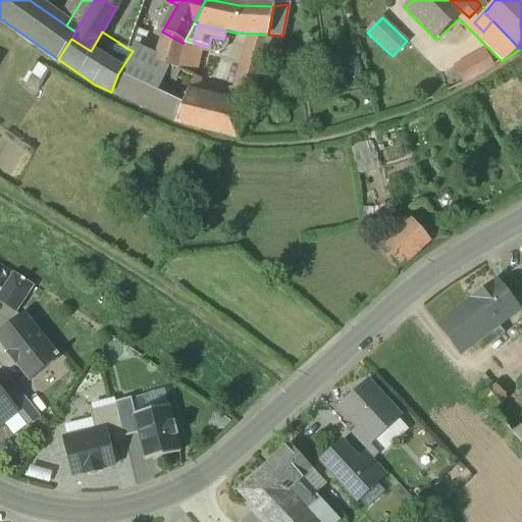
[(183,43),(162,32),(161,62),(175,68),(183,43)]
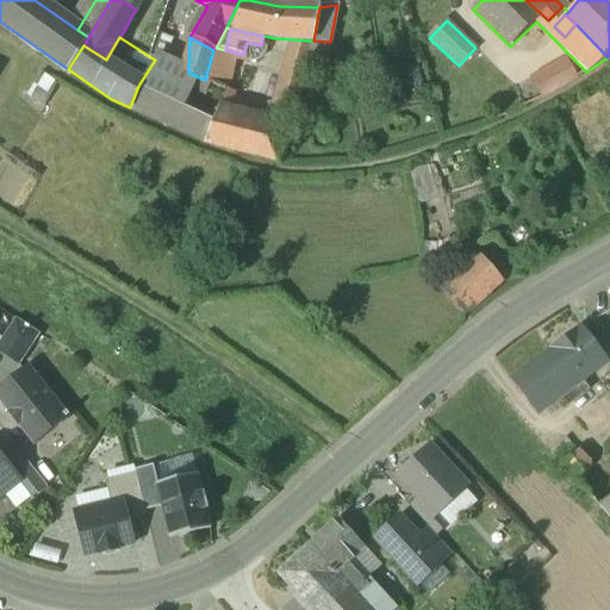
[(292,39),(273,122),(287,125),(304,72),(311,41),(292,39)]
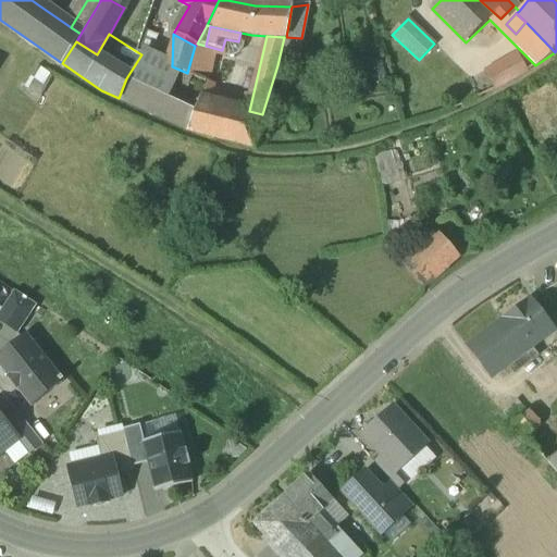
[(286,37),(284,37),(277,65),(295,69),(301,38),(286,37)]
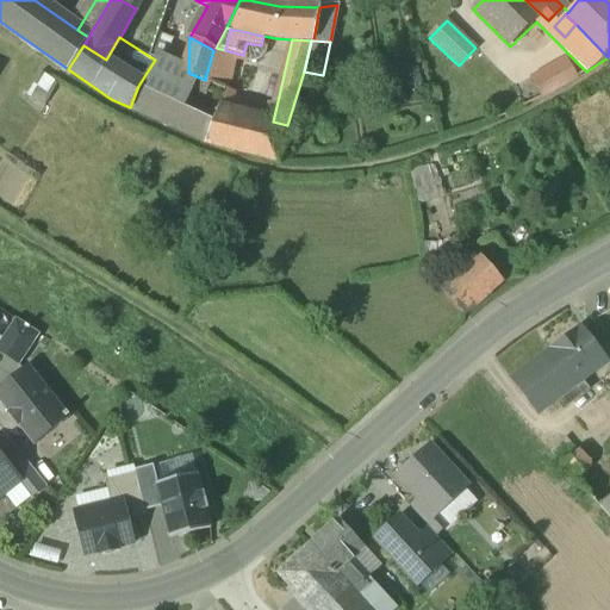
[(225,50),(216,48),(213,50),(205,80),(207,81),(225,89),(232,58),(234,53),(225,50)]
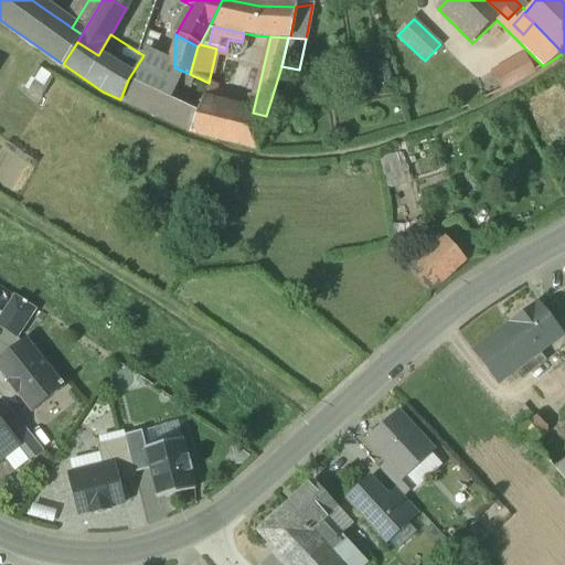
[(533,73),(522,54),(492,73),(502,91),(533,73)]
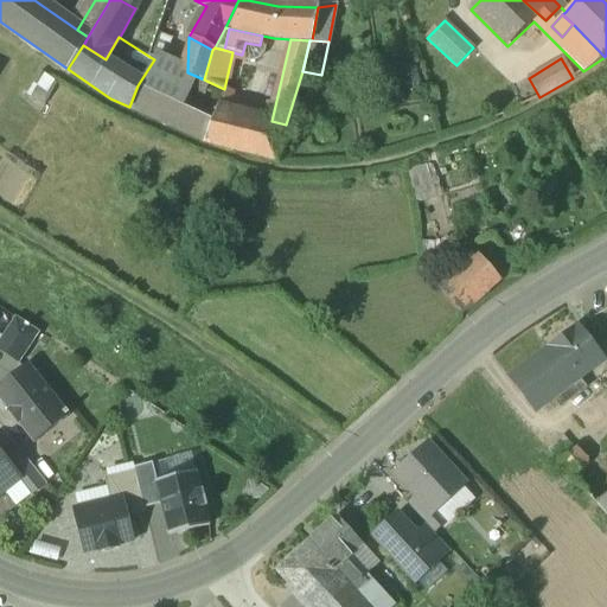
[(187,72),(154,59),(138,85),(216,120),(222,110),(224,90),(224,89),(206,81),(187,72)]
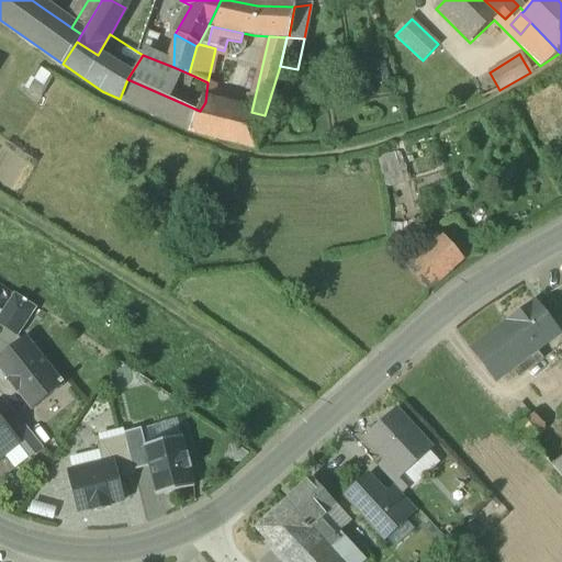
[(200,111),(127,79),(120,99),(189,131),(200,111)]
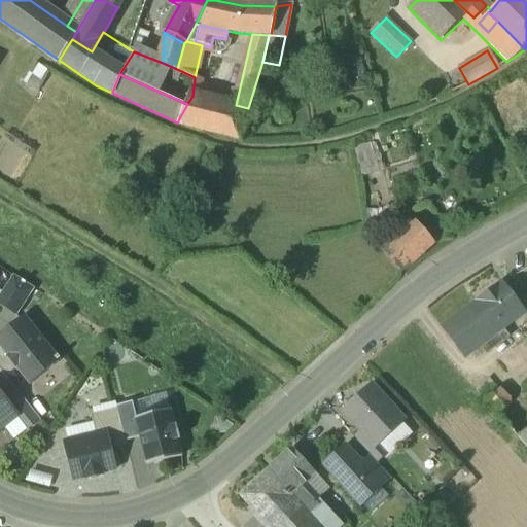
[(201,79),(195,78),(192,96),(200,97),(201,79)]
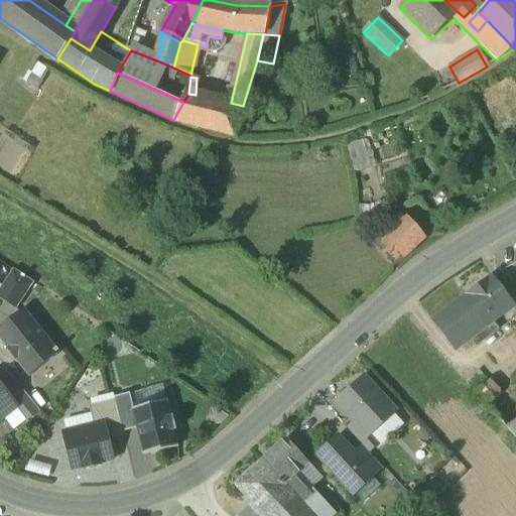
[(231,103),(199,96),(196,95),(188,94),(183,102),(173,120),(172,121),(235,137),(244,106),(243,106),(231,103)]
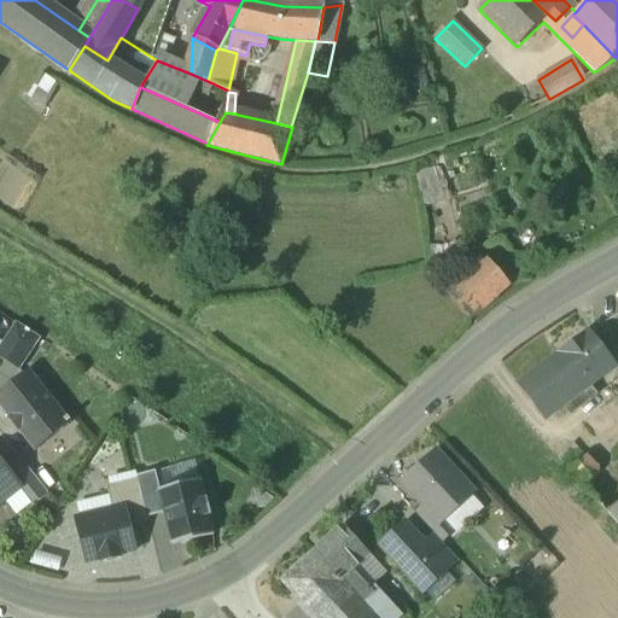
[(435,168),(415,174),(420,191),(439,186),(435,168)]
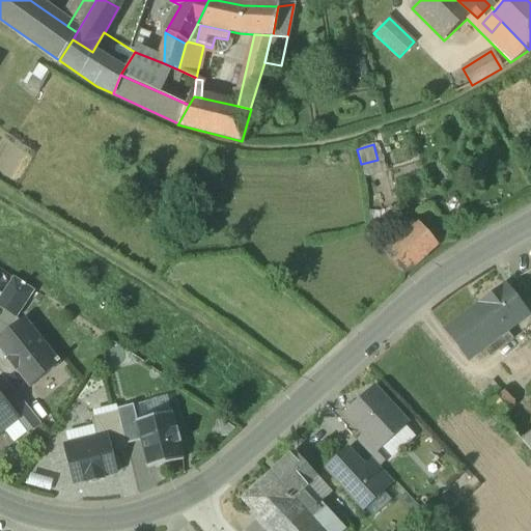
[(383,162),(367,167),(372,179),(387,174),(383,162)]
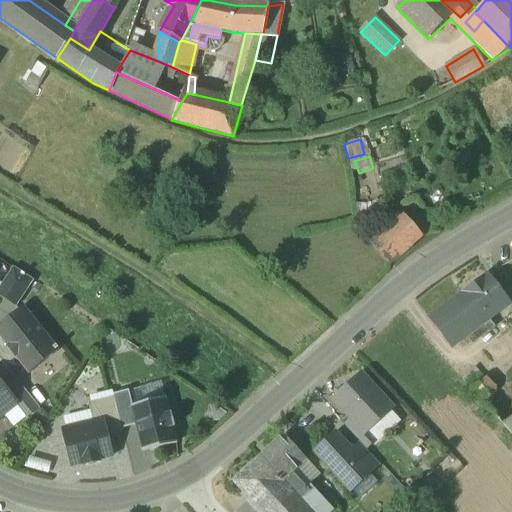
[(403,213),(369,242),(387,264),(421,235),(403,213)]
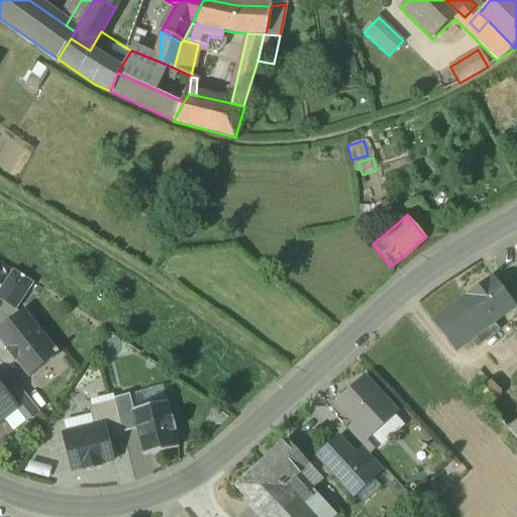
[(492,280),(434,323),(455,350),(471,338),(477,345),(497,331),(491,323),(513,307),(492,280)]
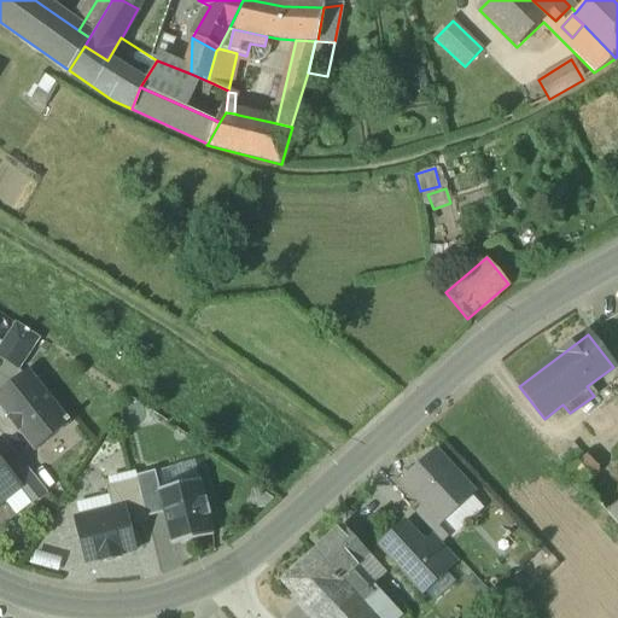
[(27,371),(0,391),(0,407),(9,418),(7,419),(17,431),(18,431),(34,450),(69,423),(68,421),(69,420),(66,417),(65,418),(27,371)]
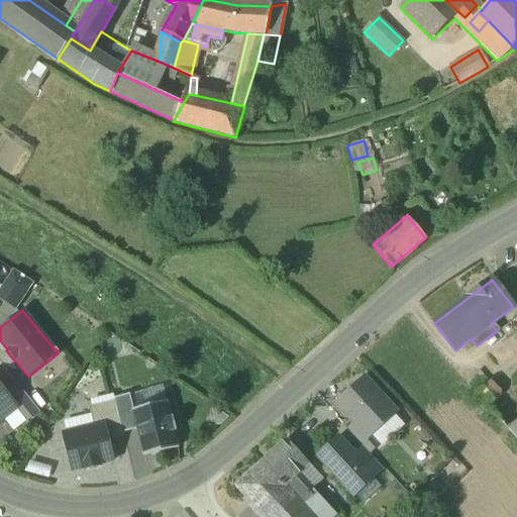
[(489,383),(479,371),(467,382),(477,393),(489,383)]
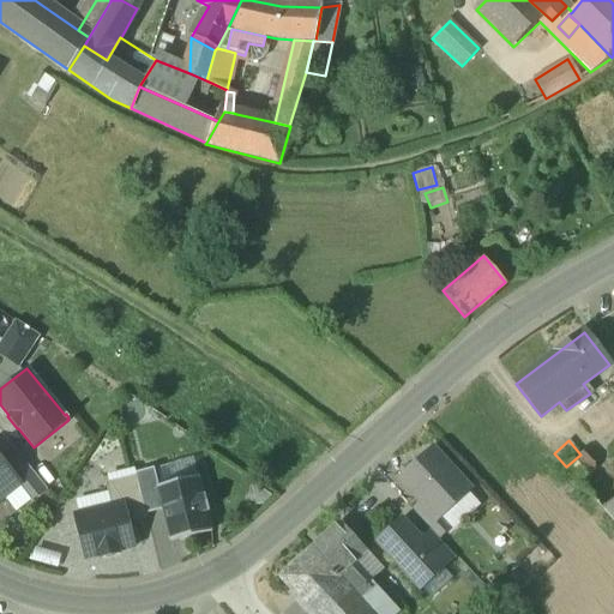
[(613,450),(594,469),(581,455),(566,467),(579,481),(578,482),(602,511),(613,500),(613,450)]
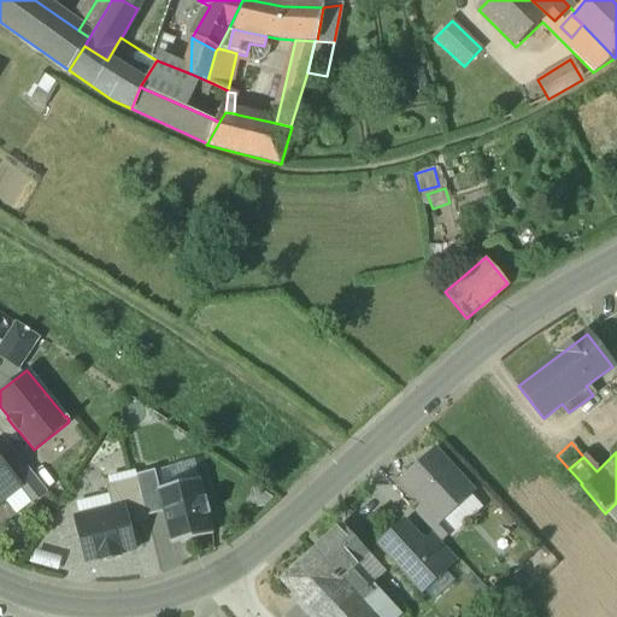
[(469,493),(433,453),(404,480),(425,503),(441,518),(469,493)]
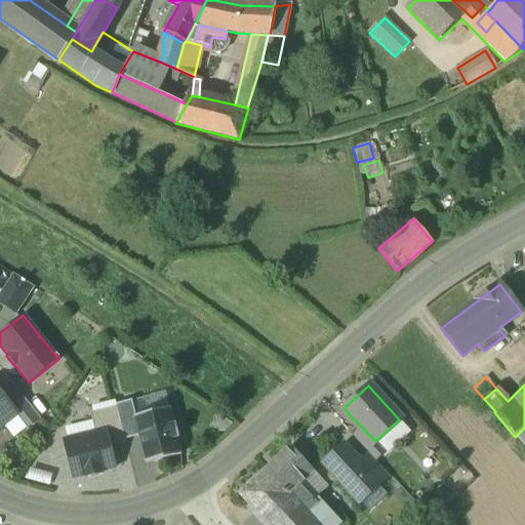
[(39,417),(16,389),(5,399),(16,413),(15,414),(27,428),(39,417)]
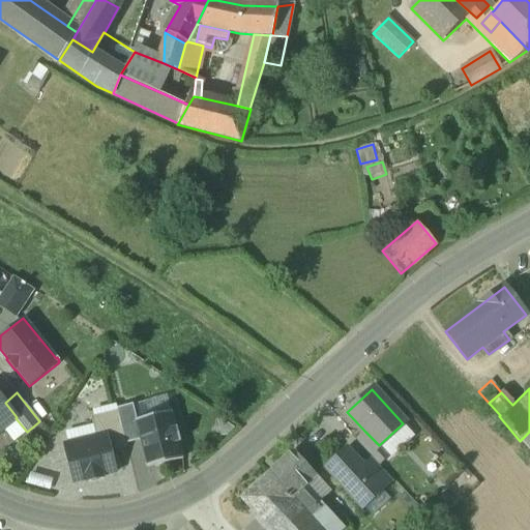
[(0,395),(0,430),(16,418),(17,417),(5,403),(0,395)]
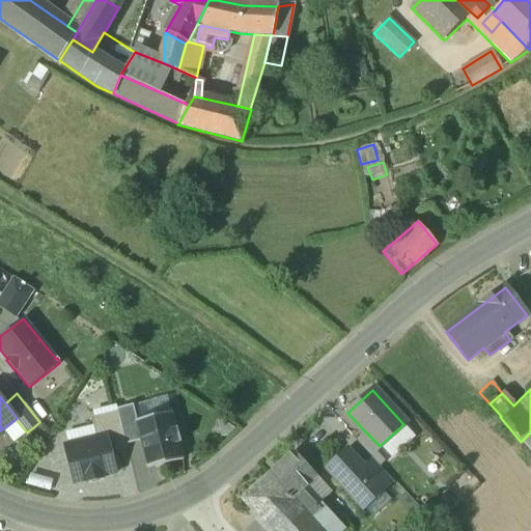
[(148,415),(169,409),(166,396),(145,401),(148,415)]
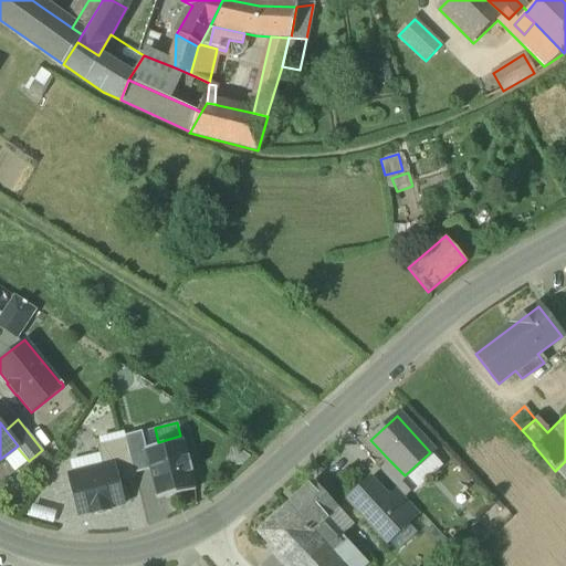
[(134,473),(149,470),(145,450),(140,432),(125,436),(125,438),(134,473)]
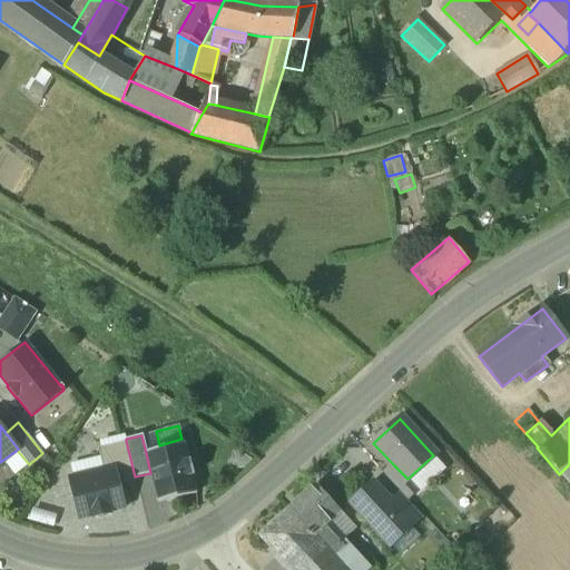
[(135,477),(126,441),(98,449),(104,470),(114,468),(118,484),(136,480),(135,477)]
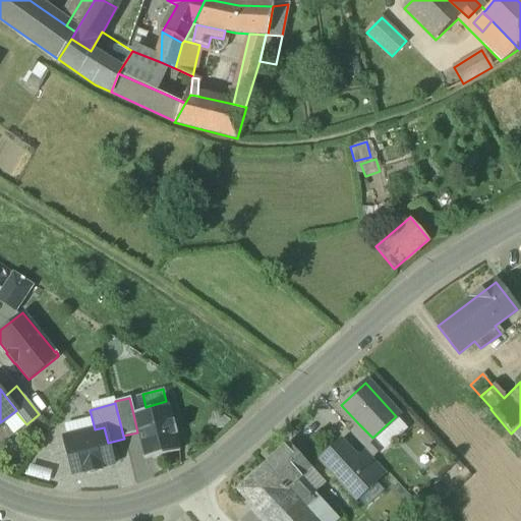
[(168,405),(133,414),(146,460),(180,451),(168,405)]
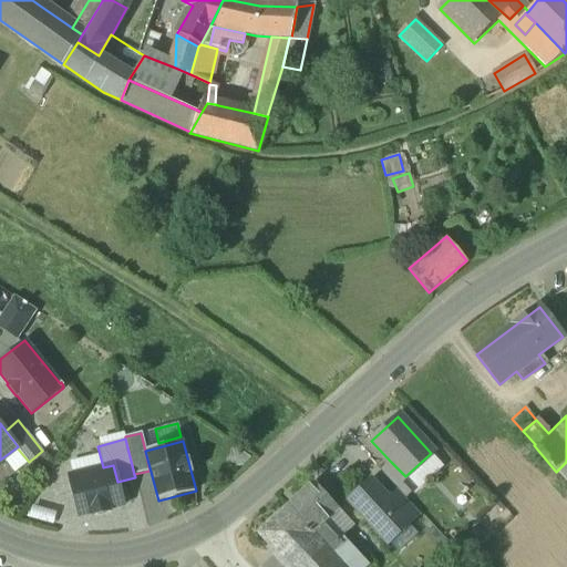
[(405,476),(391,462),(381,472),(399,491),(403,496),(415,485),(405,476)]
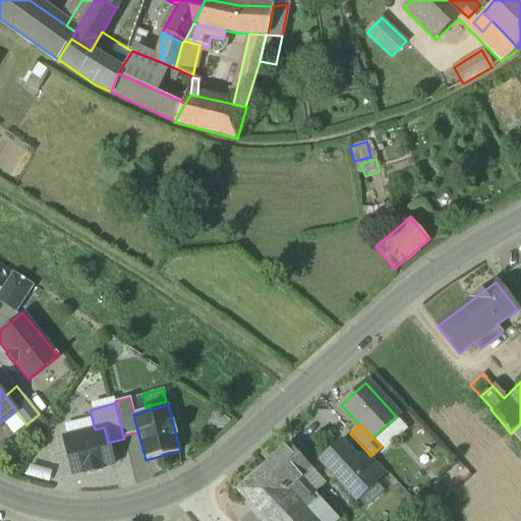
[(520,424),(511,433),(520,444),(520,424)]
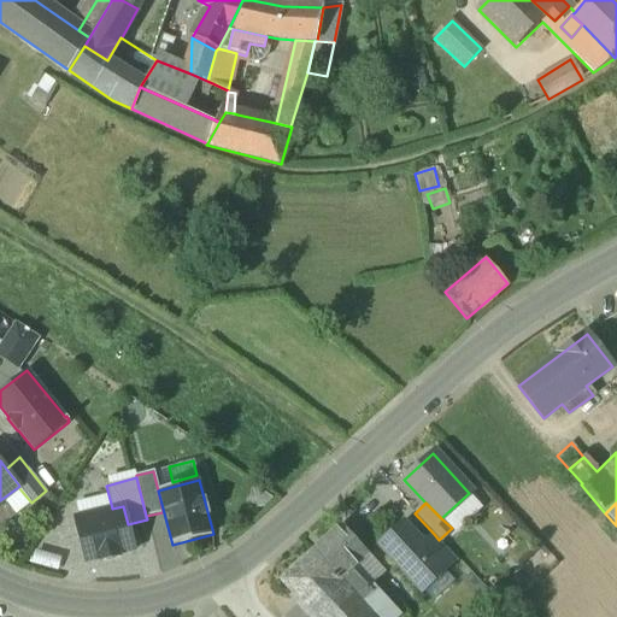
[(112,509),(74,518),(86,562),(101,558),(103,560),(118,557),(118,554),(135,550),(128,524),(123,506),(112,509)]
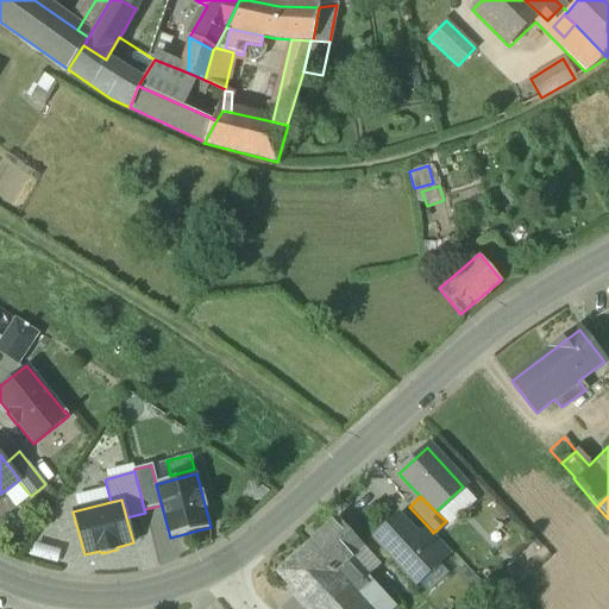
[(418,537),(399,516),(375,538),(416,583),(440,562),(418,537)]
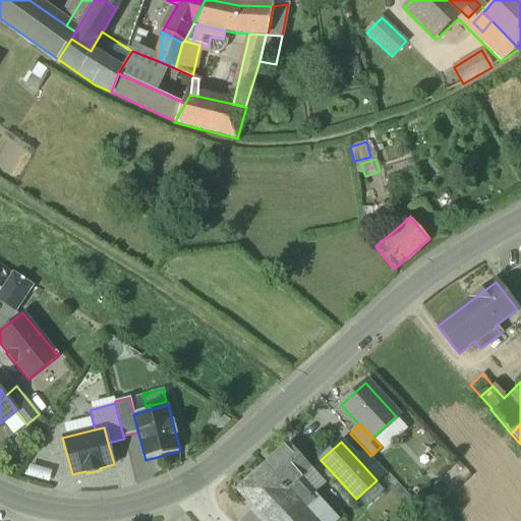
[(288,443),(263,466),(286,491),(287,490),(296,481),(311,468),(288,443)]
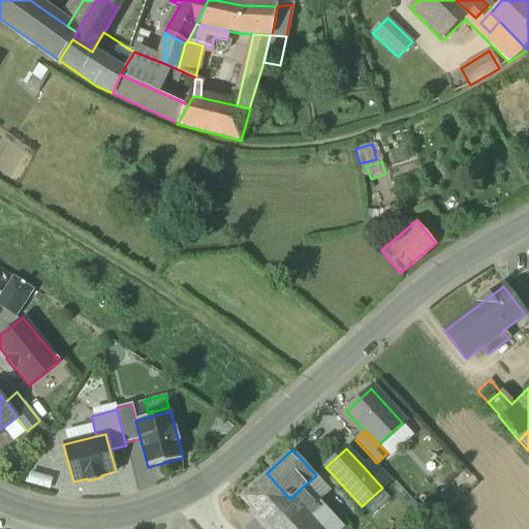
[(376,463),(372,458),(363,466),(382,488),(392,479),(376,463)]
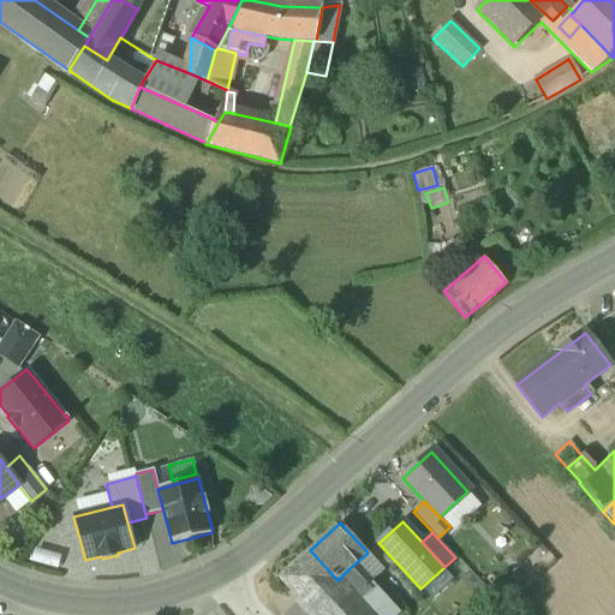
[(338,580),(310,550),(279,578),(312,614),(370,614),(339,579),(338,580)]
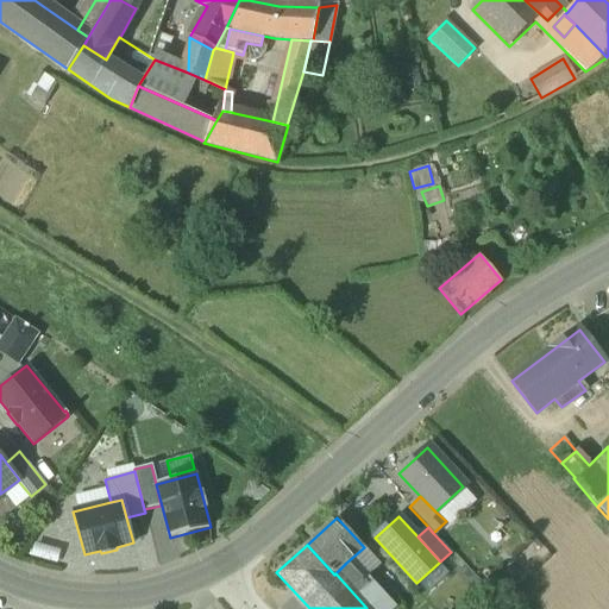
[(364,547),(346,563),(363,581),(365,579),(380,565),(364,547)]
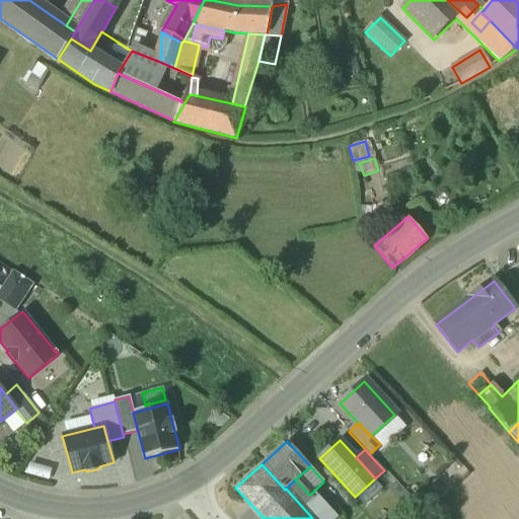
[(309,495),(295,479),(286,489),(312,518),(334,518),(335,518),(311,494),(309,495)]
